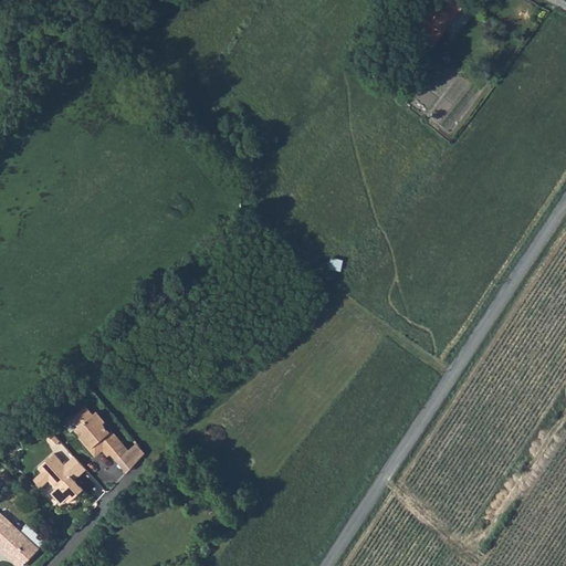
[(415,33),(432,46),(443,32),(442,31),(440,29),(451,14),(453,17),(454,17),(465,3),(461,0),(432,0),(438,3),(415,33)]
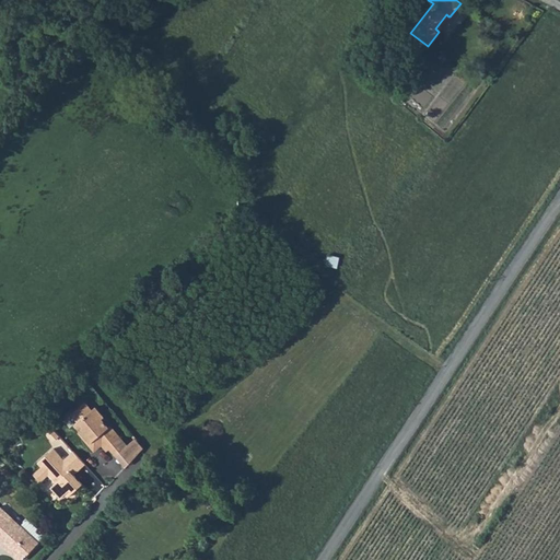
[(438,31),(448,16),(446,14),(435,28),(438,31)]
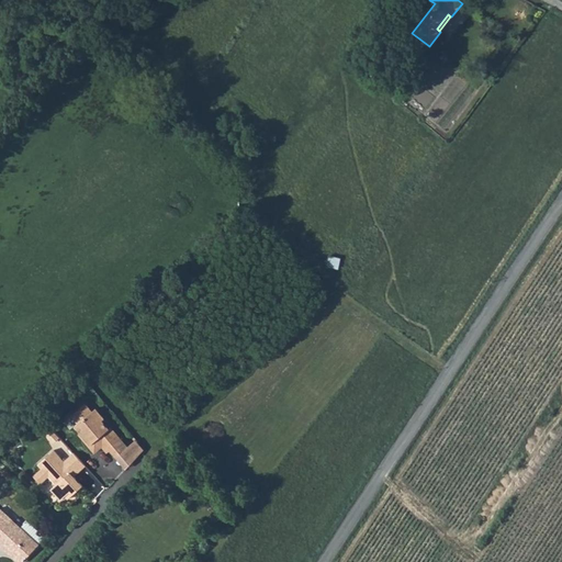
[(397,85),(402,78),(393,71),(390,77),(382,71),(379,76),(388,82),(390,79),(397,85)]
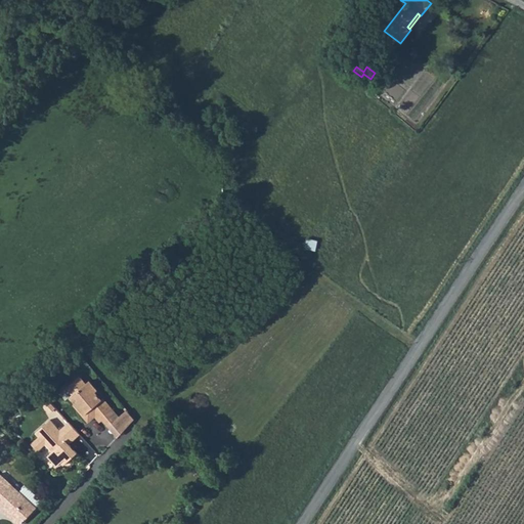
[(370,79),(375,82),(379,76),(375,73),(370,79)]
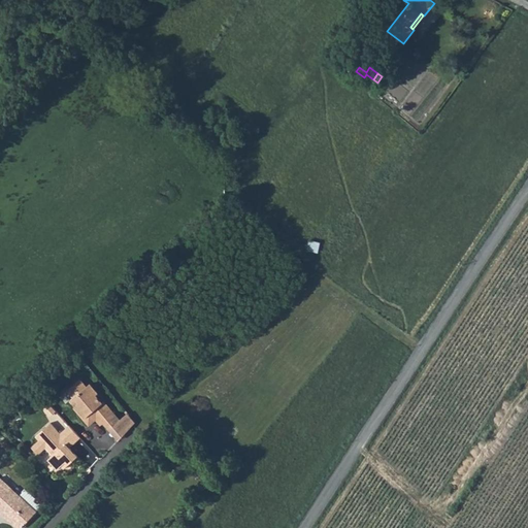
[(86,386),(79,378),(67,390),(73,397),(70,399),(75,405),(85,417),(84,418),(89,425),(96,419),(101,425),(103,422),(108,428),(120,419),(104,400),(102,402),(96,394),(98,393),(90,383),(86,386)]
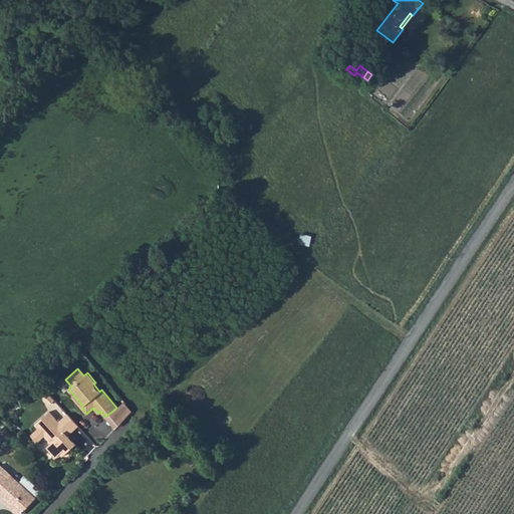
[(34,389),(39,383),(32,374),(23,382),(29,389),(32,386),(34,389)]
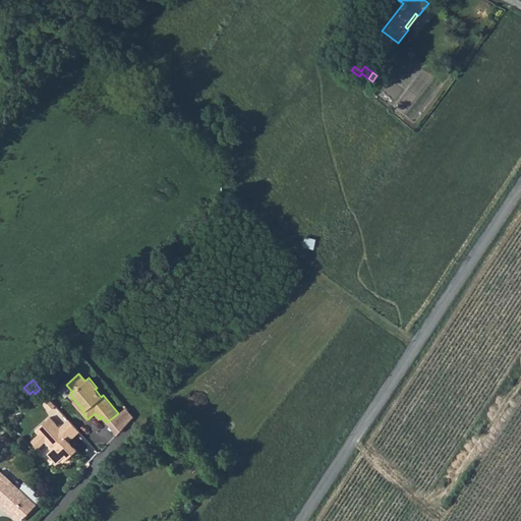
[(55,404),(40,389),(35,394),(49,410),(55,404)]
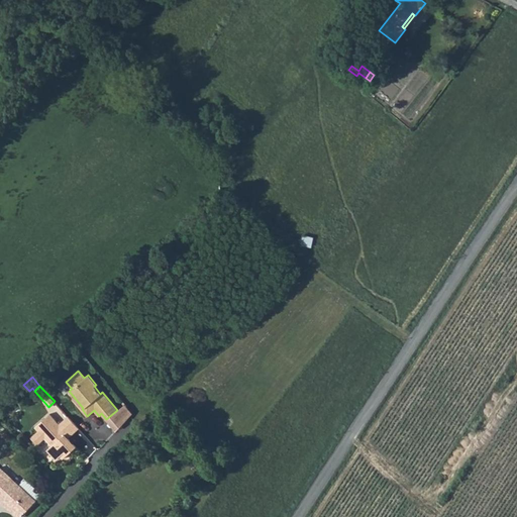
[(83,408),(74,397),(73,399),(82,409),(83,408)]
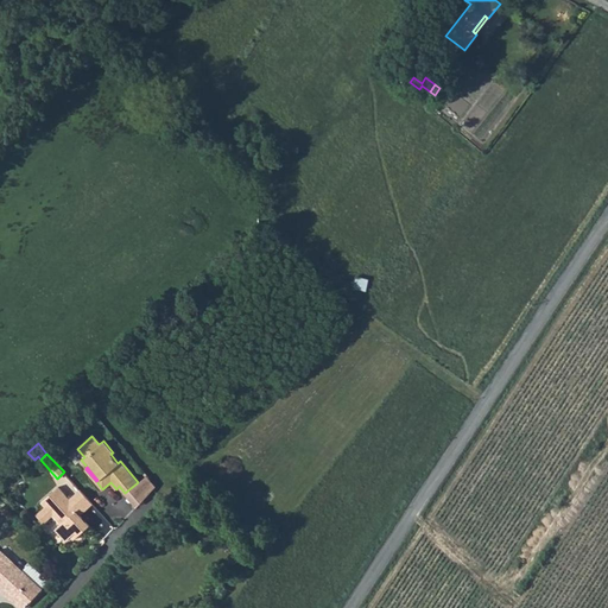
[(138,482),(125,493),(137,506),(156,485),(147,475),(138,482)]
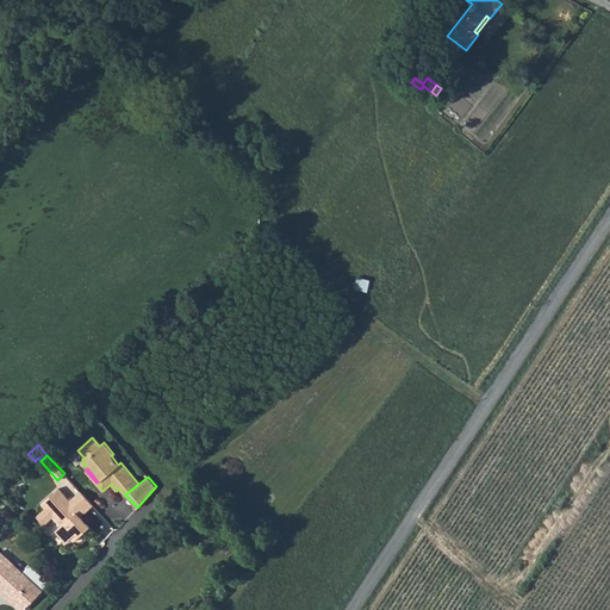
[(93,504),(80,491),(69,500),(58,487),(41,504),(45,508),(36,516),(44,524),(53,516),(61,526),(55,530),(66,542),(70,537),(74,541),(89,527),(80,516),(93,504)]
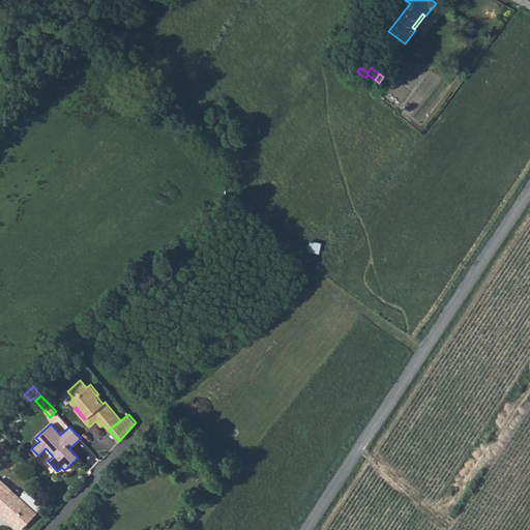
[(0,512),(8,521),(10,518),(22,529),(42,506),(25,490),(19,498),(0,479),(0,512)]
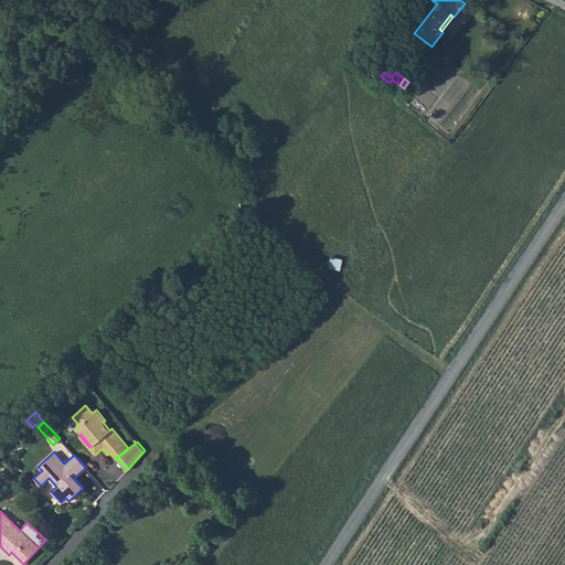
[(9,555),(19,564),(21,564),(23,564),(11,552),(9,555)]
